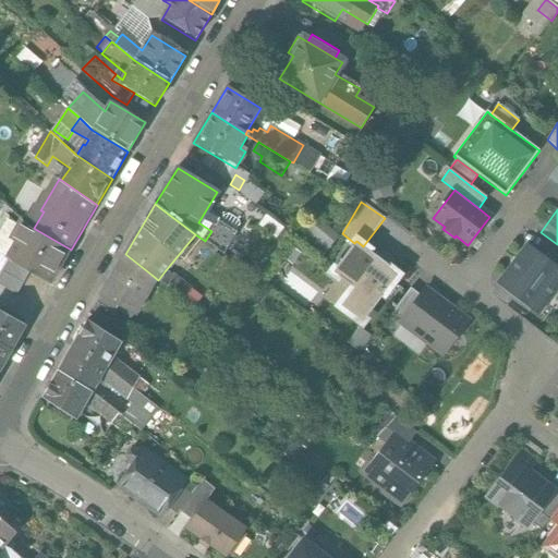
[(71,250),(35,229),(34,228),(25,220),(14,240),(19,242),(10,257),(15,262),(33,271),(52,282),(71,250)]
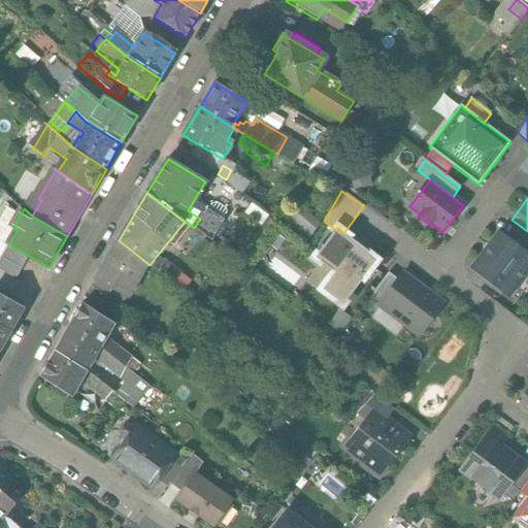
[(224,221),(206,209),(200,219),(194,228),(211,241),(224,221)]
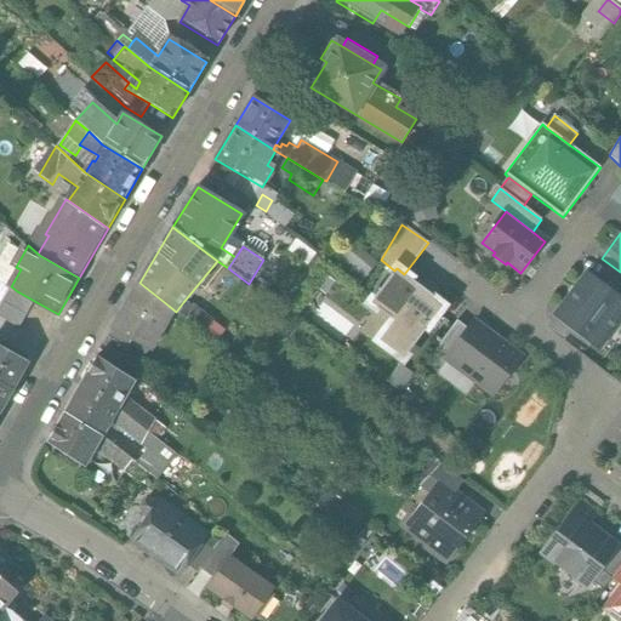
[(365,272),(343,252),(334,265),(355,283),(365,272)]
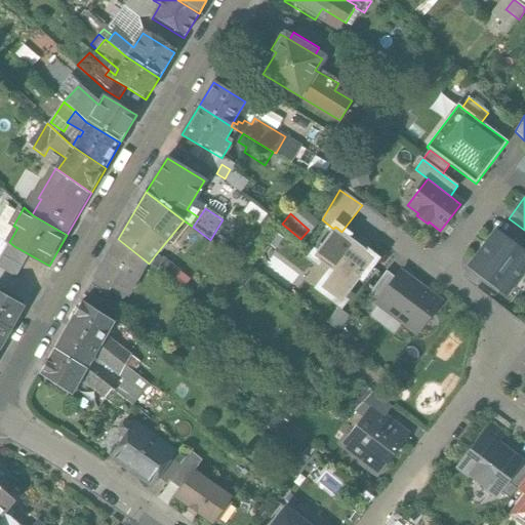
[(341,232),(335,227),(333,229),(312,257),(331,272),(319,288),(326,294),(340,305),(359,280),(362,283),(378,260),(364,249),(366,247),(352,236),(350,239),(341,232)]
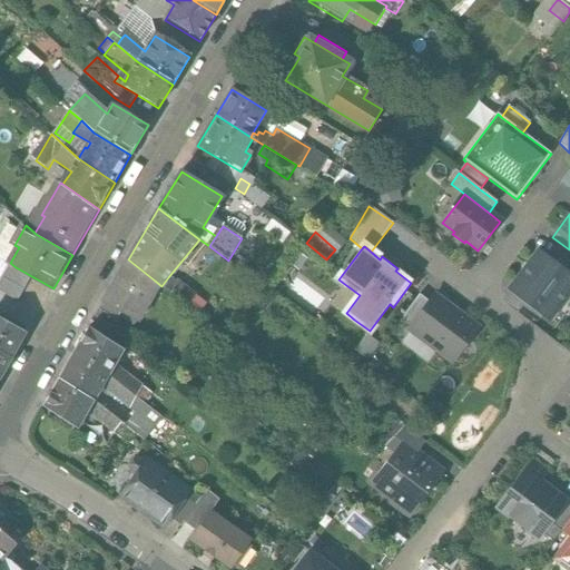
[(569,274),(552,261),(539,251),(509,291),(549,321),(569,293),(569,274)]
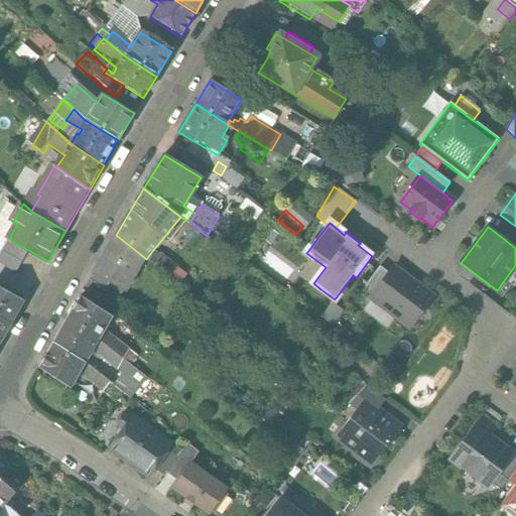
[(515,233),(507,227),(500,236),(515,248),(515,233)]
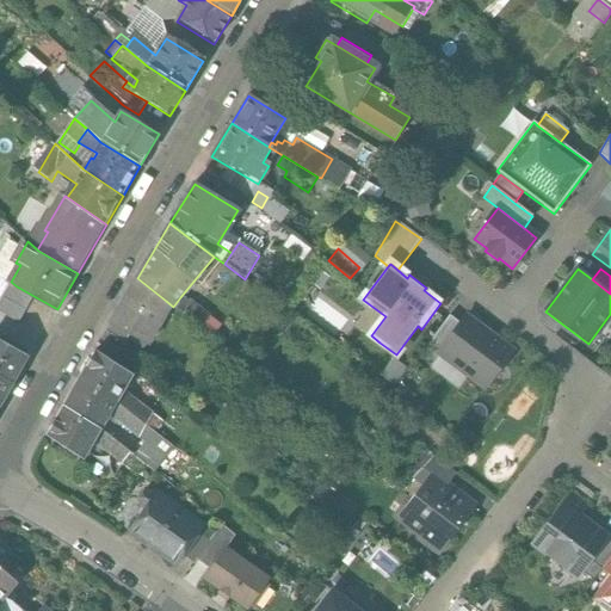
[(362,270),(352,282),(357,285),(366,275),(362,270)]
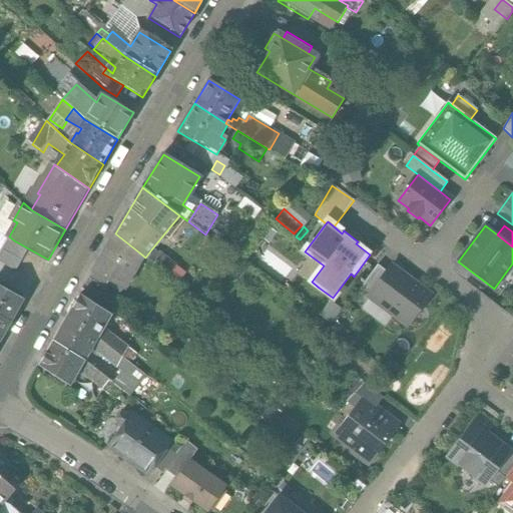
[(139,252),(115,233),(93,274),(123,291),(136,269),(132,267),(139,252)]
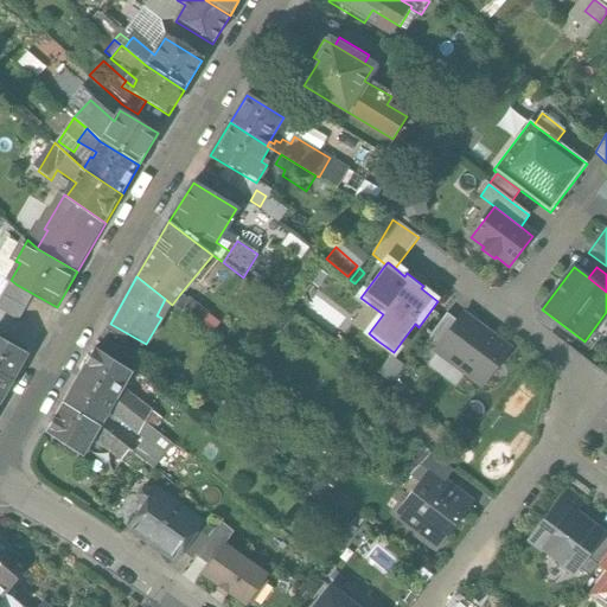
[(17,285),(12,282),(0,302),(0,307),(23,320),(36,295),(17,285)]
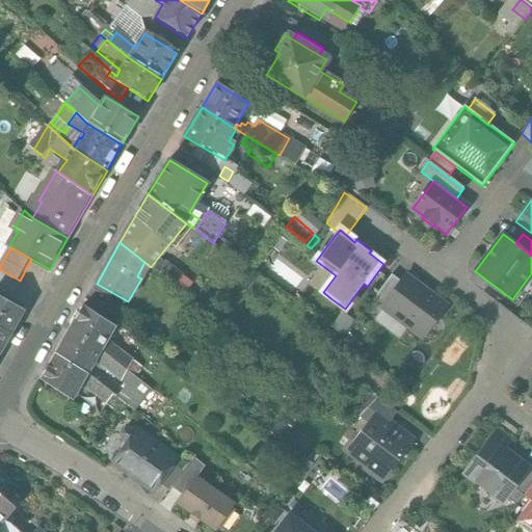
[(183,275),(165,262),(164,264),(157,259),(151,267),(175,286),(183,275)]
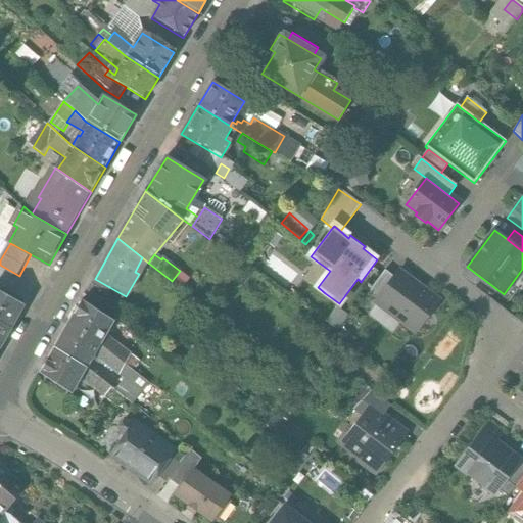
[(384,271),(365,297),(376,305),(378,302),(395,279),(384,271)]
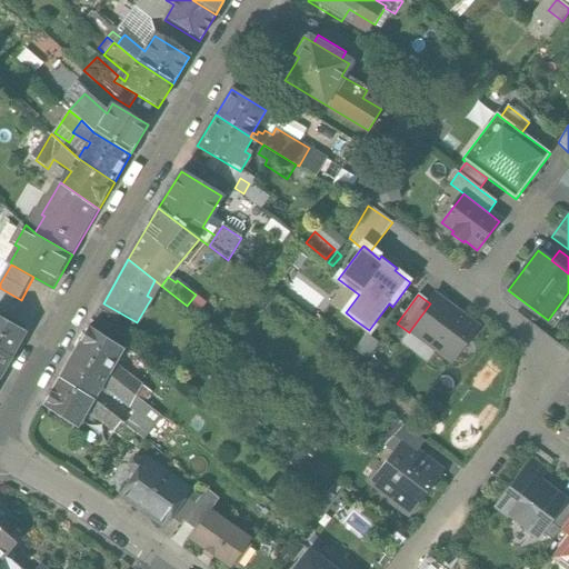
[(475,327),(436,297),(430,303),(411,329),(450,359),(475,327)]
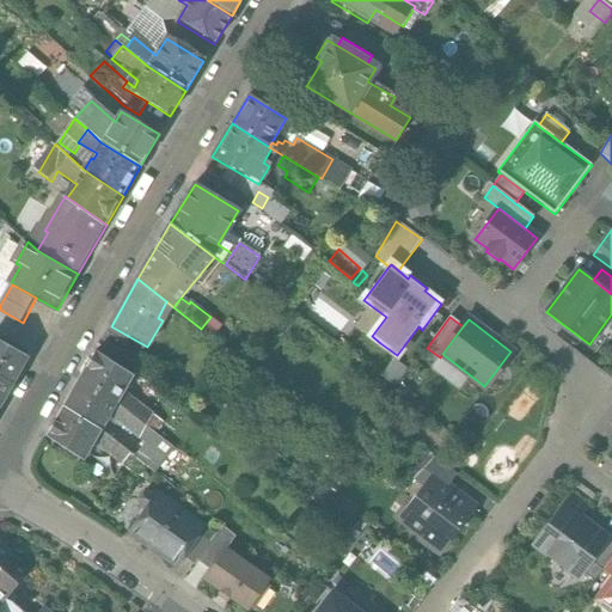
[(0,373),(16,383),(29,359),(0,341),(0,373)]
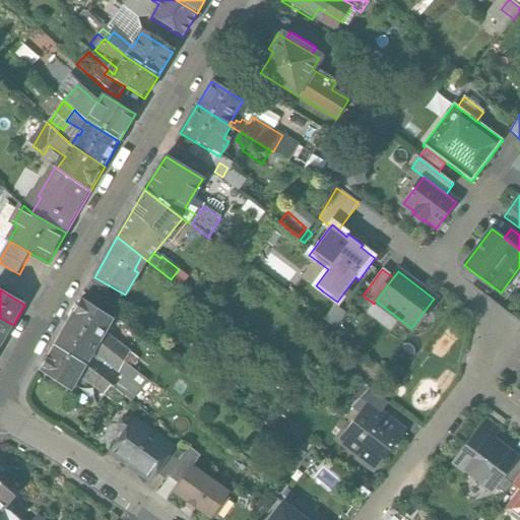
[(81,301),(67,324),(100,342),(114,353),(120,343),(106,332),(113,319),(81,301)]
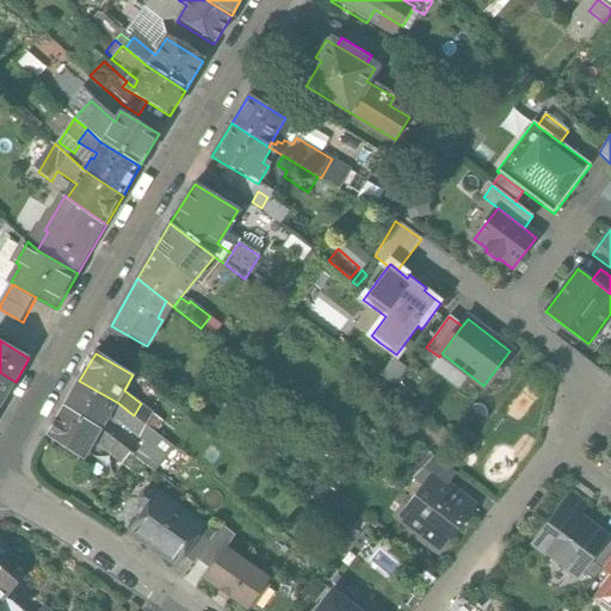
[(16,382),(0,372),(0,407),(16,382)]
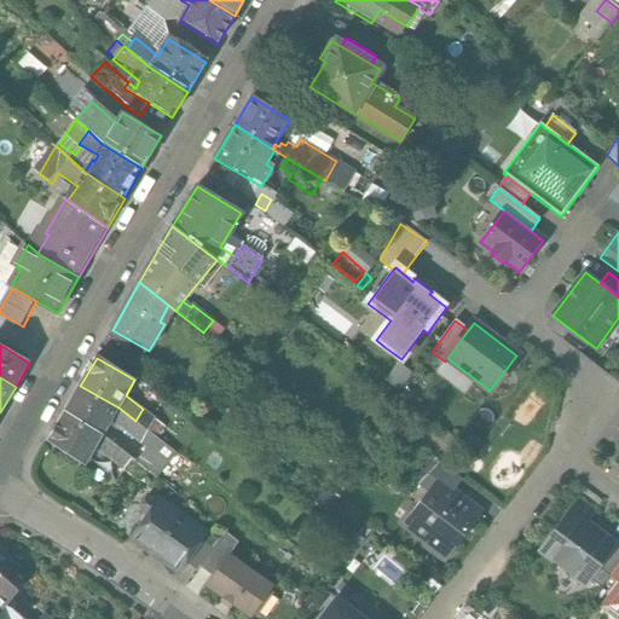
[(119,408),(80,386),(64,414),(103,435),(111,420),(128,433),(136,421),(119,408)]
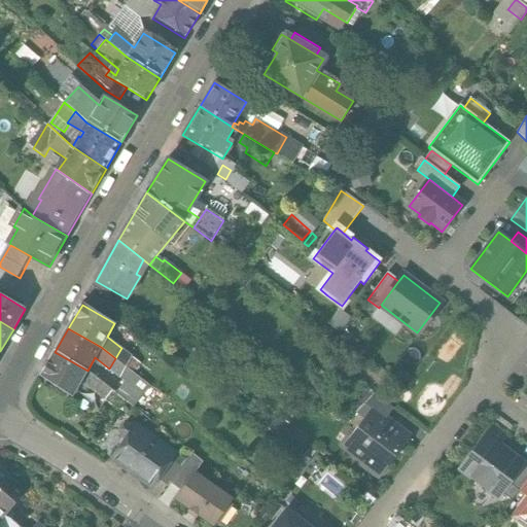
[(140,362),(121,348),(115,358),(133,373),(140,362)]
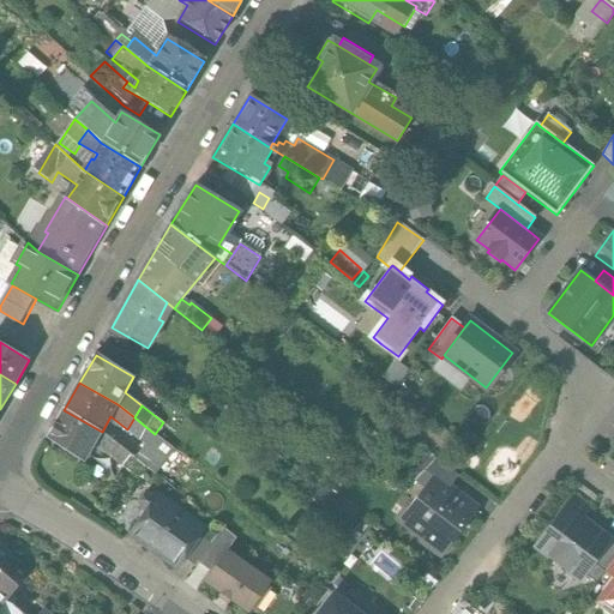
[(102,432),(64,410),(48,438),(90,464),(92,458),(88,456),(95,444),(122,467),(132,456),(102,432)]
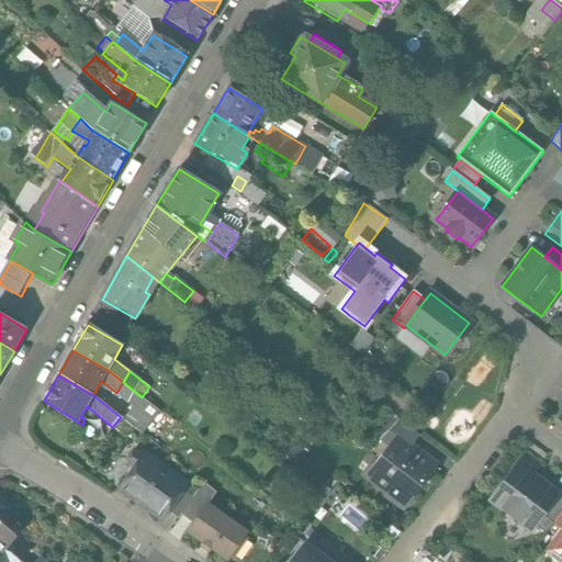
[(142,397),(123,382),(116,393),(133,407),(142,397)]
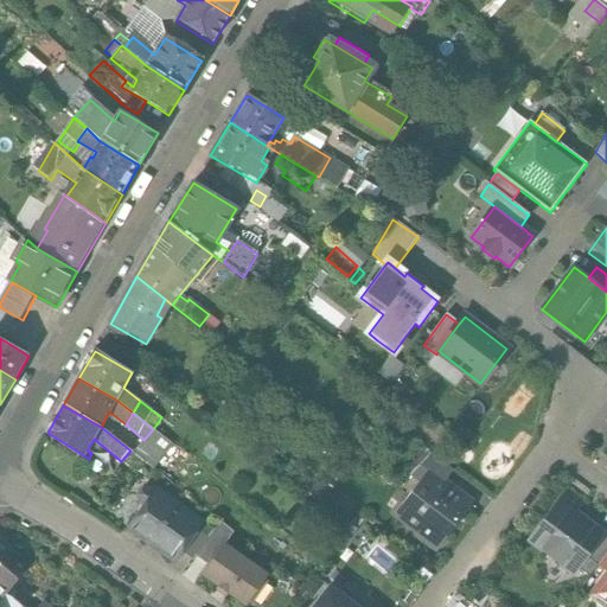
[(145,462),(131,451),(121,461),(136,473),(145,462)]
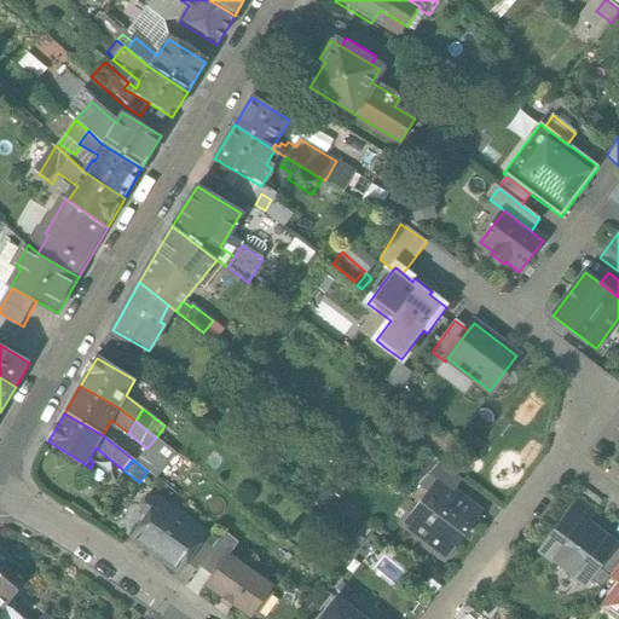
[(462,480),(439,463),(420,484),(429,491),(437,482),(452,493),(462,480)]
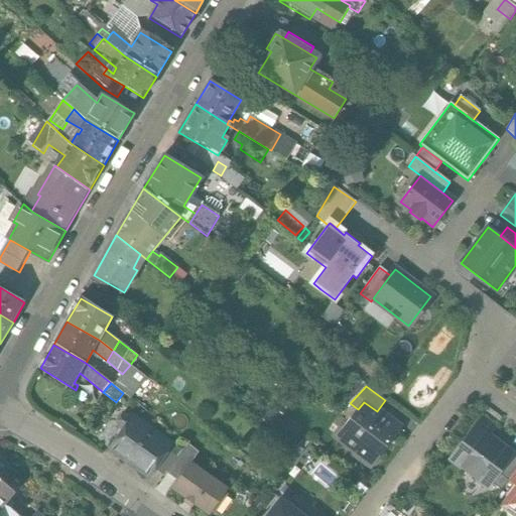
[(358,409),(337,437),(360,455),(358,458),(368,466),(370,463),(374,465),(400,429),(377,411),(364,402),(358,409)]
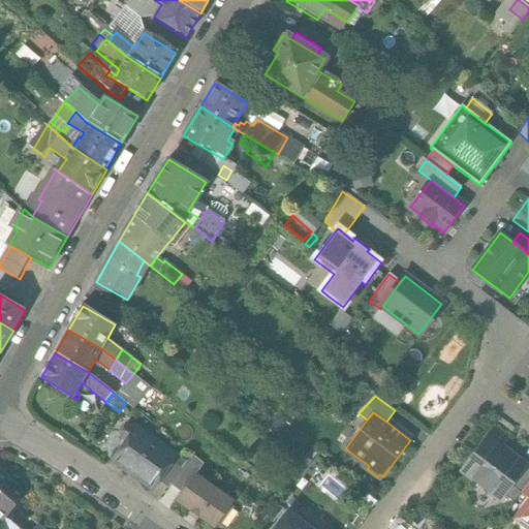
[(176,459),(131,427),(125,428),(121,434),(122,440),(127,443),(115,461),(154,489),(158,483),(174,463),(176,459)]
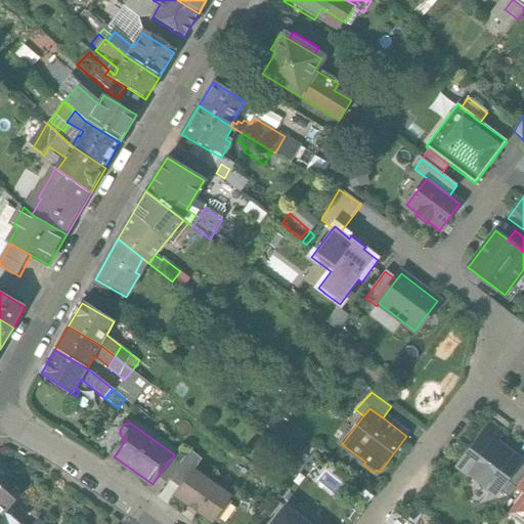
[(521,462),(482,433),(456,467),(495,496),(498,491),(521,462)]
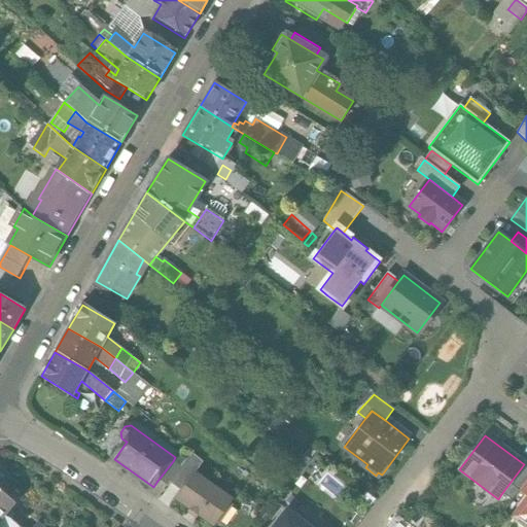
[(204,463),(191,453),(181,467),(170,483),(182,492),(195,475),(204,463)]
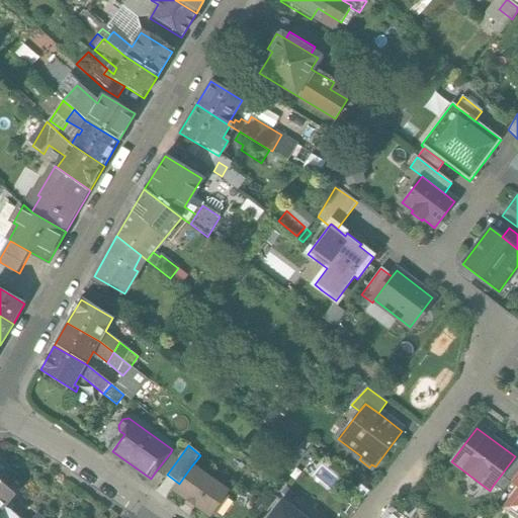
[(170,453),(155,472),(164,479),(167,475),(178,459),(170,453)]
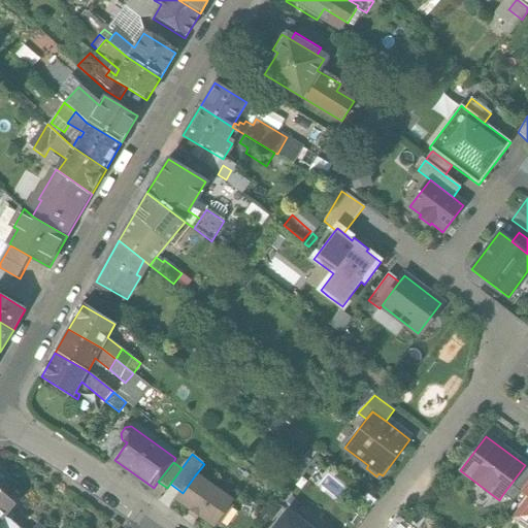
[(527,467),(525,465),(502,495),(513,502),(527,481),(527,467)]
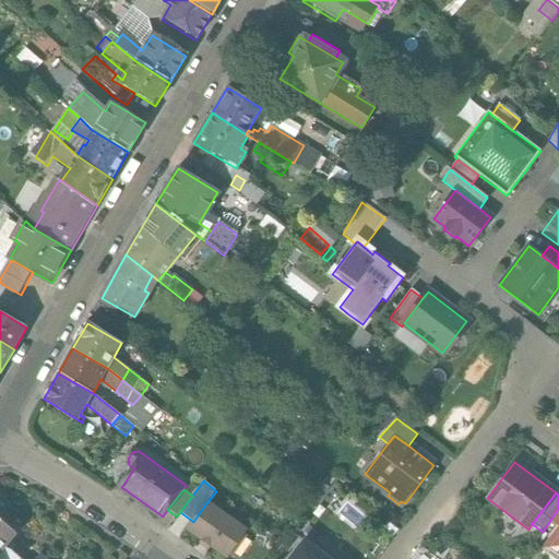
[(247,533),(206,503),(193,522),(189,528),(228,558),(247,533)]
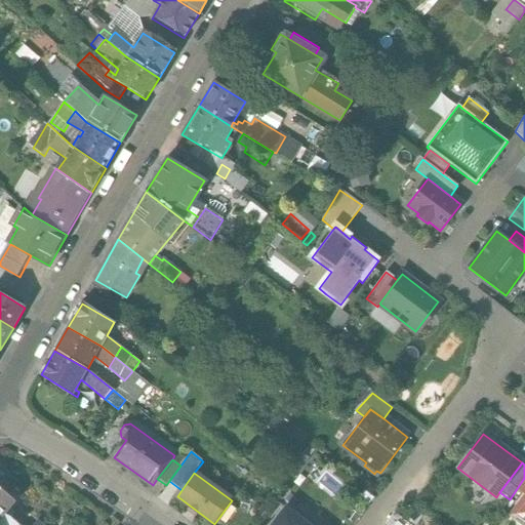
[(15,500),(0,487),(0,524),(17,524),(10,518),(13,514),(7,508),(15,500)]
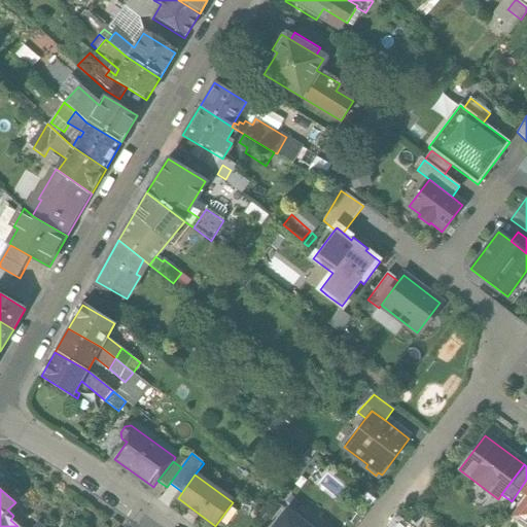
[(526,526),(526,501),(515,518),(526,526)]
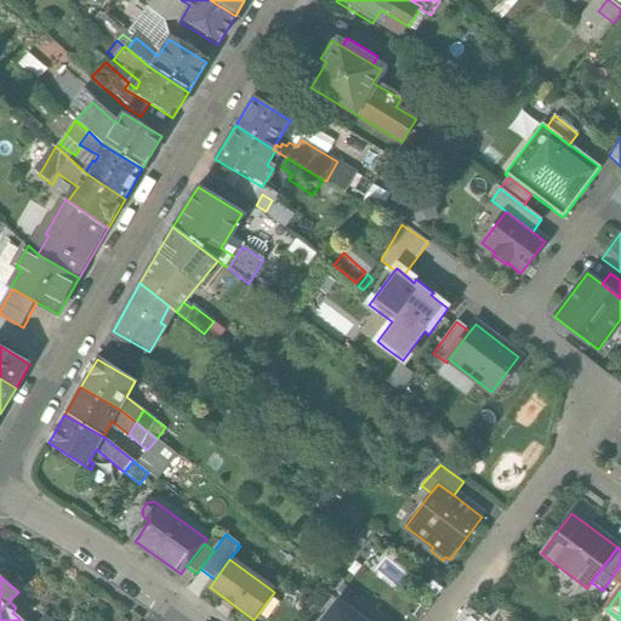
[(360,620),(337,603),(323,620),(360,620)]
